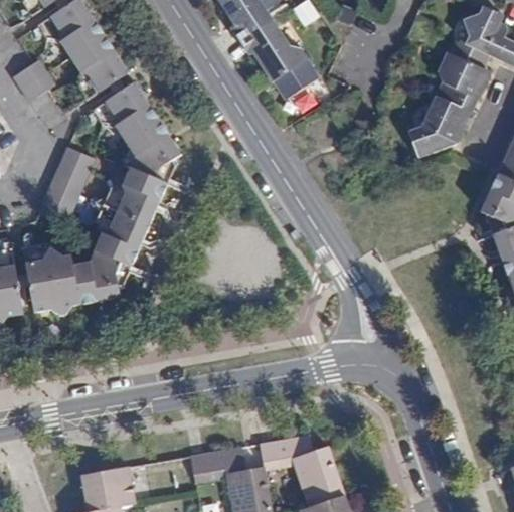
[(30,15),(52,0),(22,0),(22,2),(30,15)]
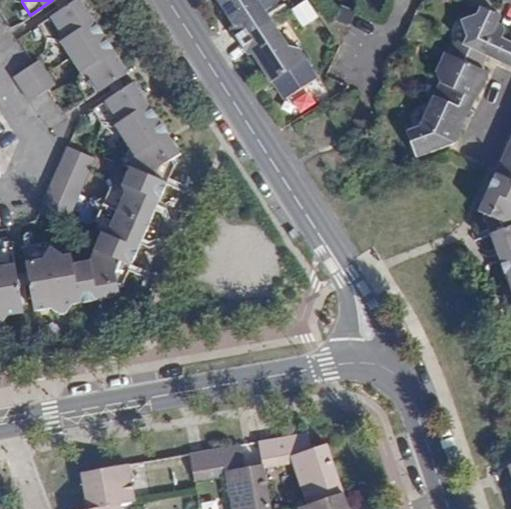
[(58,41),(69,57),(103,34),(80,0),(73,0),(37,24),(46,38),(58,41)]
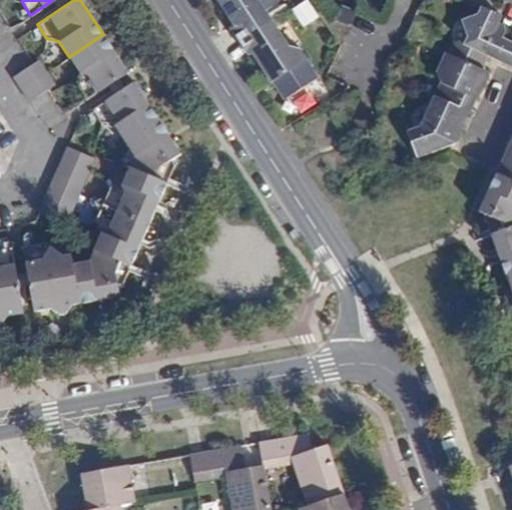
[(238,39),(271,20),(268,14),(264,9),(258,0),(218,0),(233,23),(229,26),(238,39)]
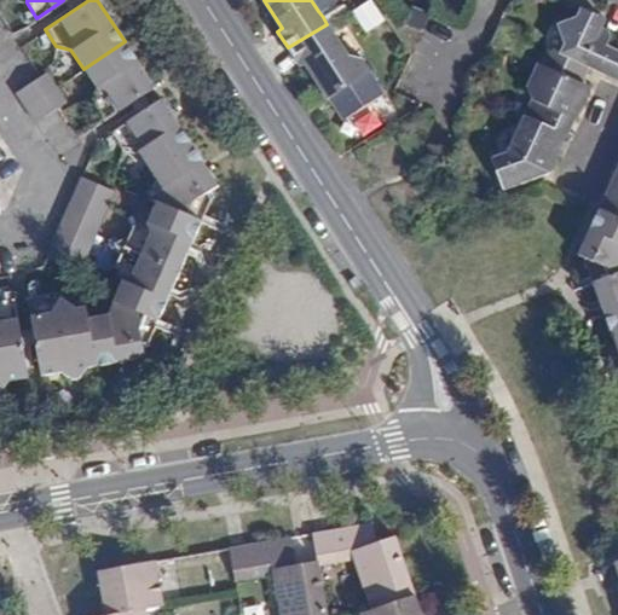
[(311,0),(318,11),(335,0),(311,0)]
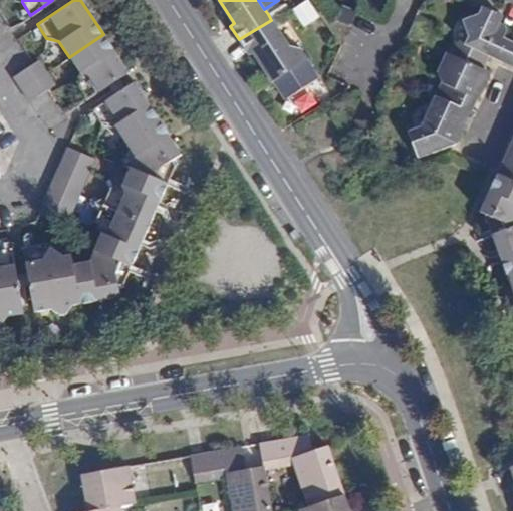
[(304,0),(294,7),(304,21),(317,13),(308,0),(304,0)]
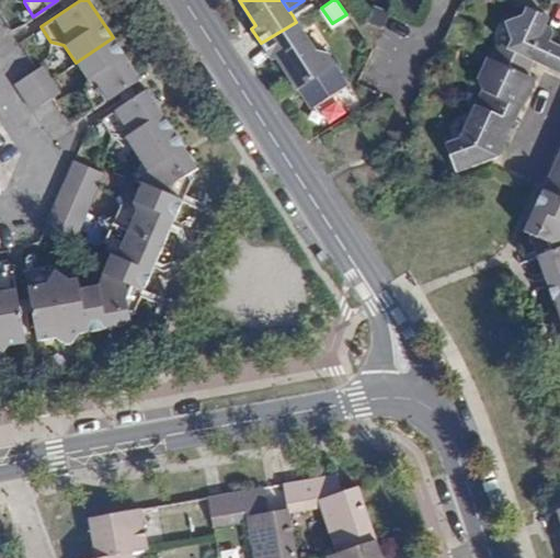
[(296,22),(313,10),(309,4),(293,15),(296,22)]
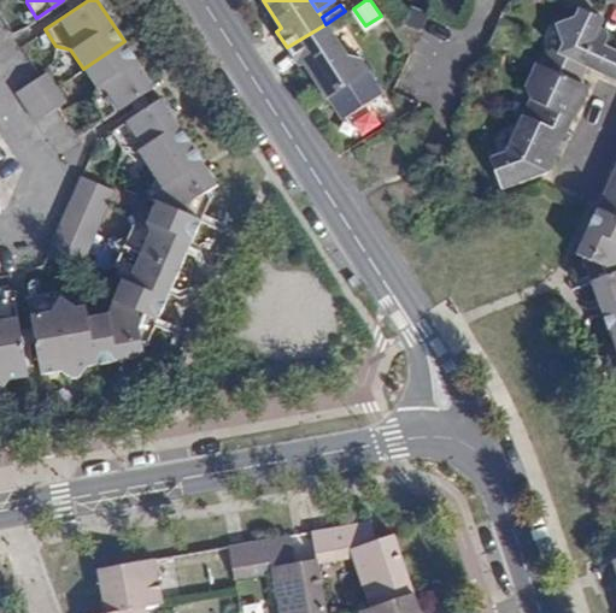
[(543,66),(578,82),(586,65),(612,77),(615,68),(615,48),(615,49),(604,43),(606,37),(605,33),(598,29),(602,18),(580,9),(575,17),(556,24),(562,43),(558,52),(551,49),(543,66)]
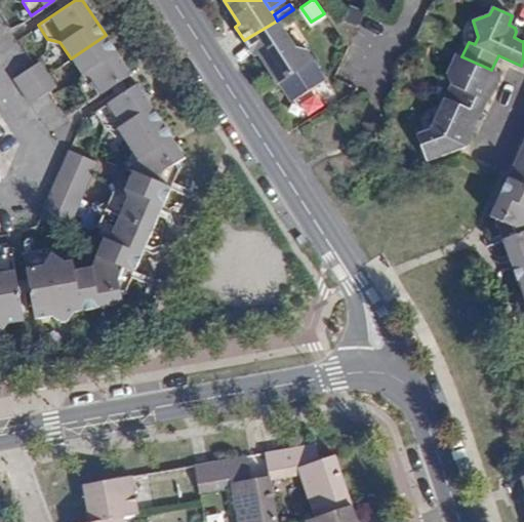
[(257,52),(277,83),(315,59),(309,49),(293,46),(277,21),(244,40),(253,54),(257,52)]
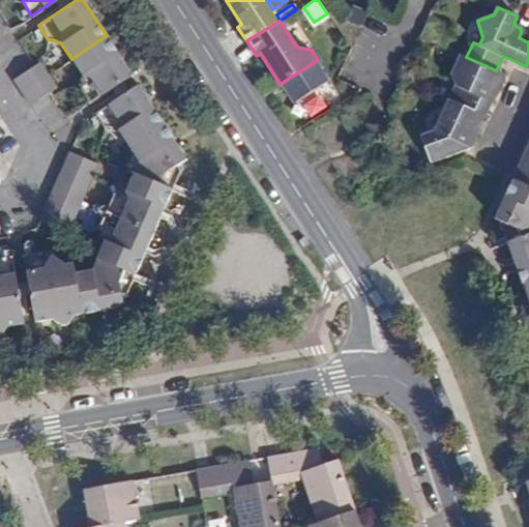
[(107,35),(71,59),(82,76),(78,87),(89,103),(133,75),(107,35)]
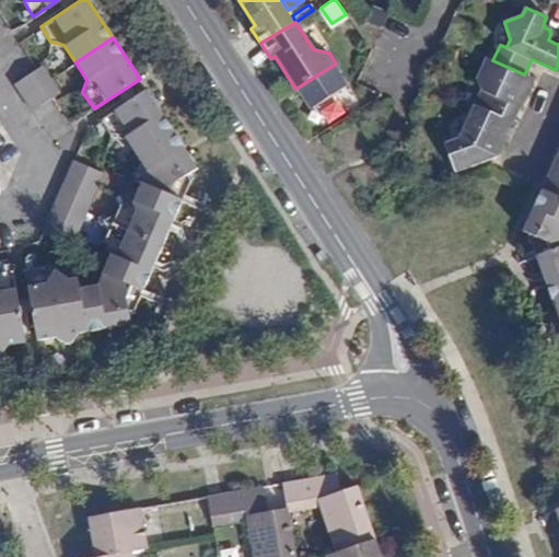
[(478,90),(473,103),(512,120),(532,78),(524,74),(492,60),(485,56),(474,77),(478,90)]
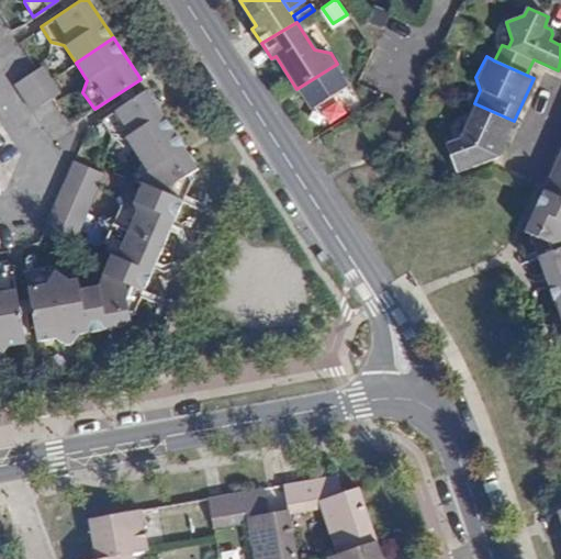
[(337,64),(296,89),(310,109),(349,84),(337,64)]
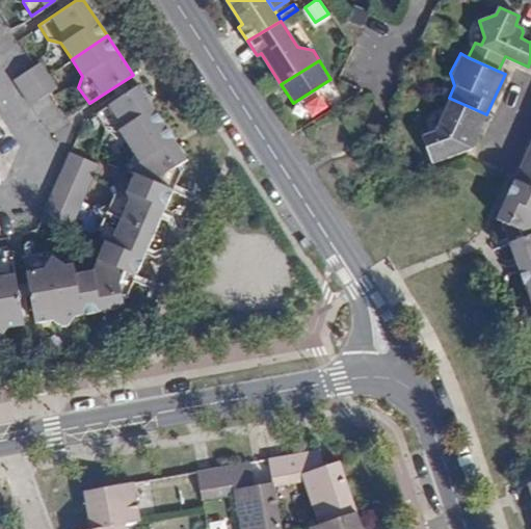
[(23,90),(48,74),(40,62),(15,78),(23,90)]
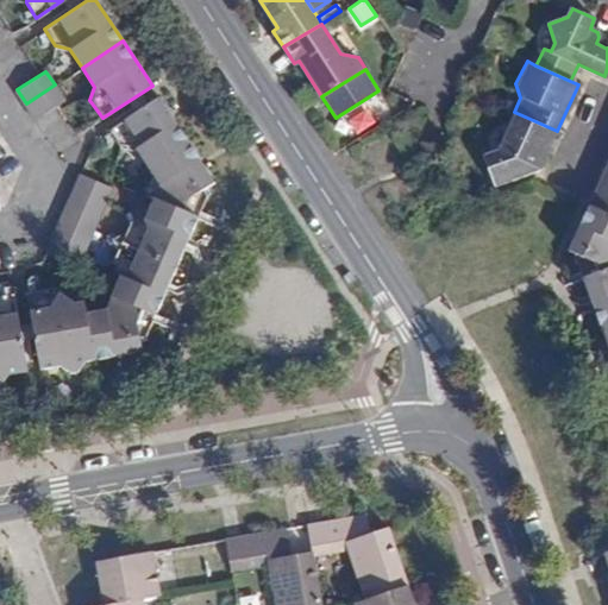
[(64,100),(55,84),(26,104),(35,118),(64,100)]
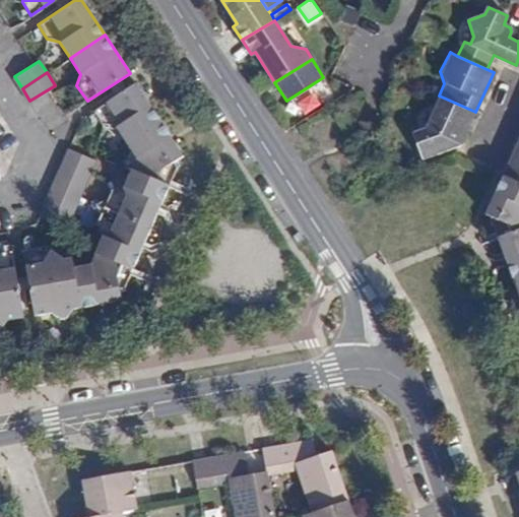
[(125,141),(159,120),(135,82),(92,110),(104,126),(116,126),(125,141)]
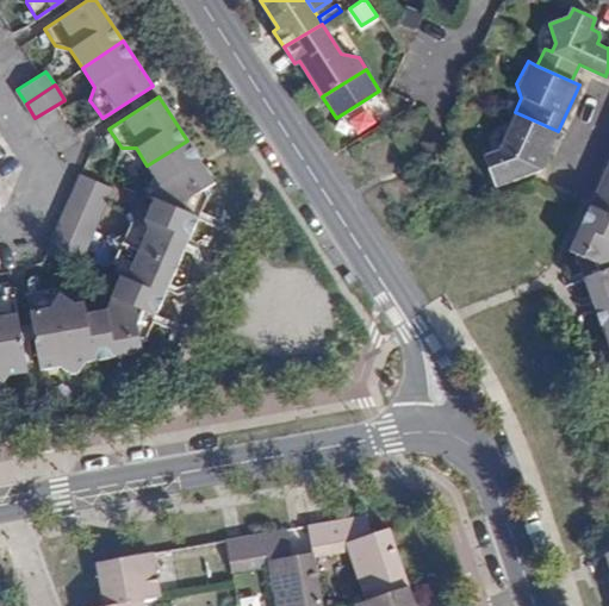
[(493,186),(541,169),(558,131),(515,112),(498,151),(484,157),(493,186)]
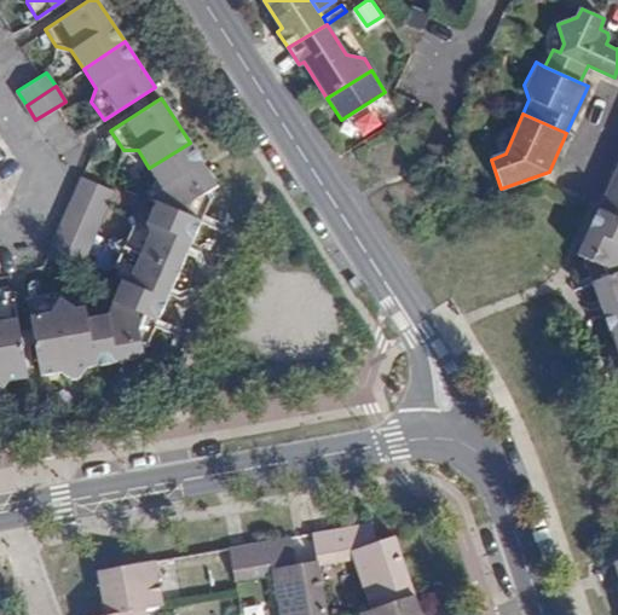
[(359,119),(342,131),(348,140),(367,129),(359,119)]
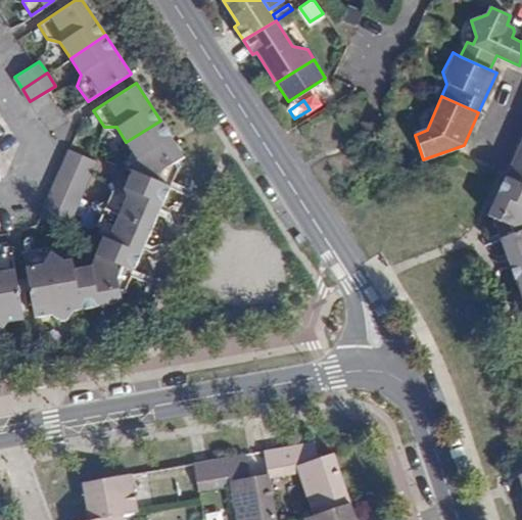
[(184,156),(160,121),(126,142),(137,158),(132,171),(169,186),(177,167),(174,161),(184,156)]
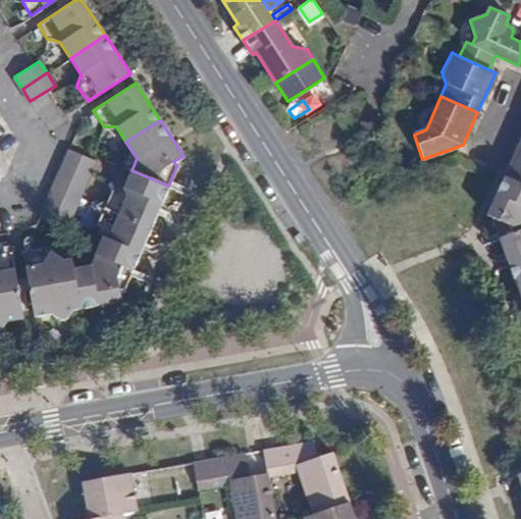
[(520,140),(505,175),(520,182),(520,140)]
